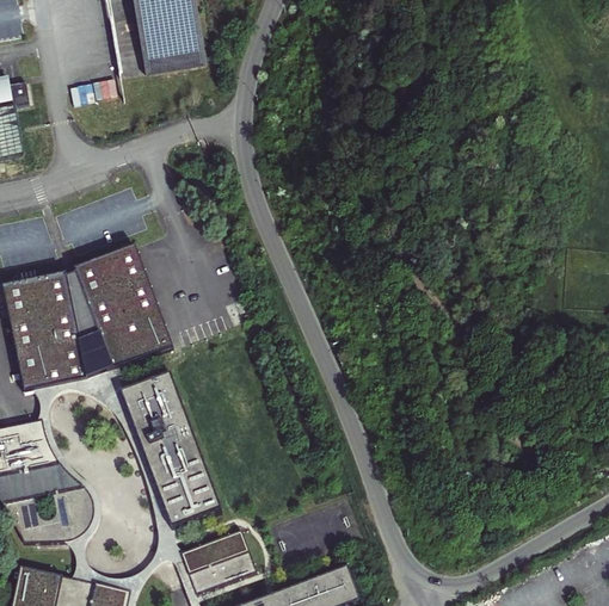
[(102,0),(109,24),(115,49),(118,73),(121,73),(110,0),(102,0)]
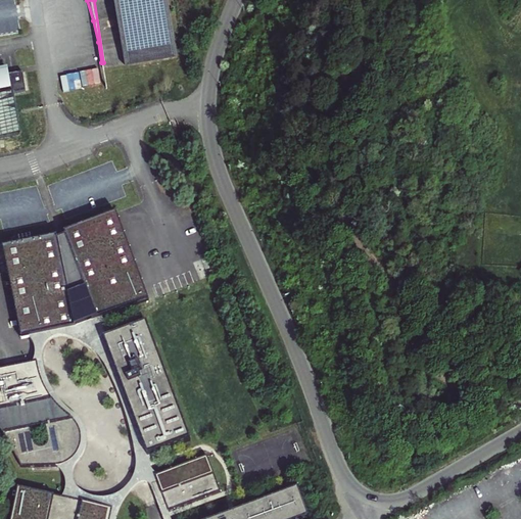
[(113,0),(124,62),(175,54),(167,0),(113,0)]
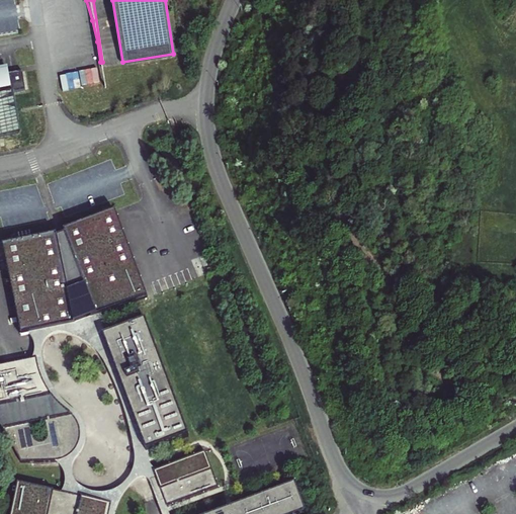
[(0,133),(19,130),(13,88),(23,86),(20,68),(9,70),(7,63),(0,64),(0,133)]
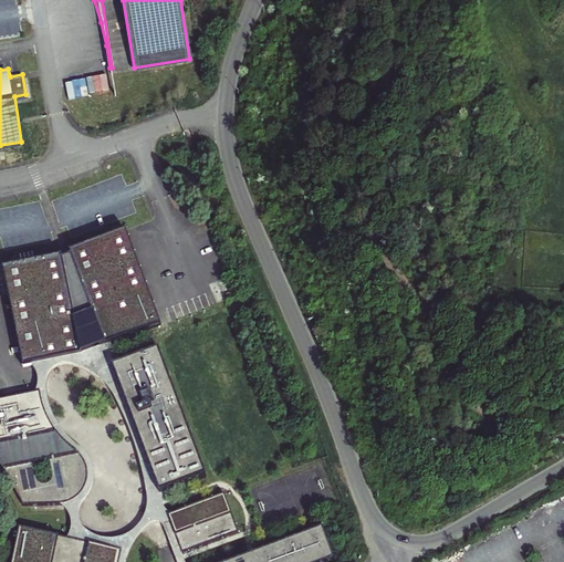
[(125,228),(70,249),(105,341),(159,320),(125,228)]
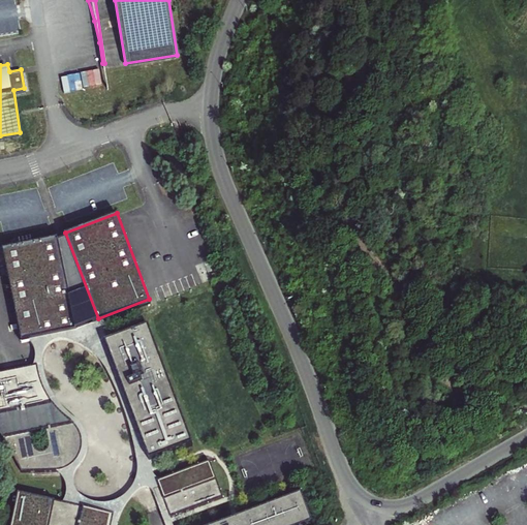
[(57,238),(3,249),(21,340),(75,330),(57,238)]
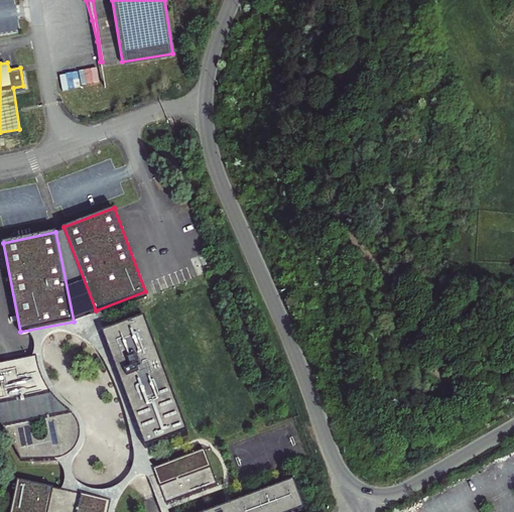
[(144,318),(102,333),(143,446),(186,431),(144,318)]
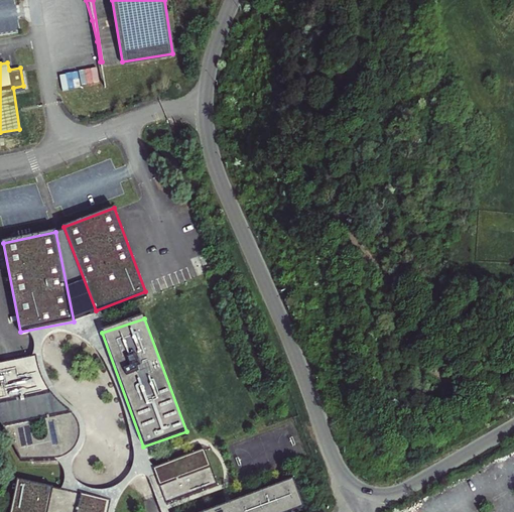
[(0,422),(9,435),(15,446),(19,457),(27,457),(47,457),(58,456),(65,454),(69,452),(74,445),(77,441),(79,433),(79,428),(79,422),(77,418),(74,413),(71,410),(60,403),(52,394),(45,385),(40,375),(35,361),(34,355),(0,361),(0,422)]
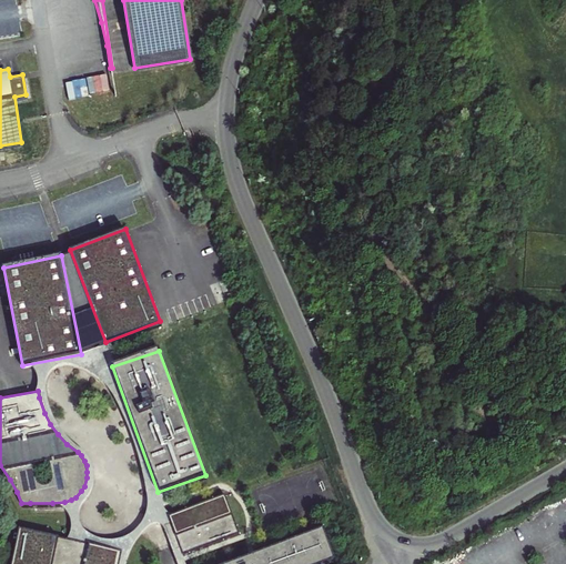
[(225,492),(168,513),(183,552),(240,531),(225,492)]
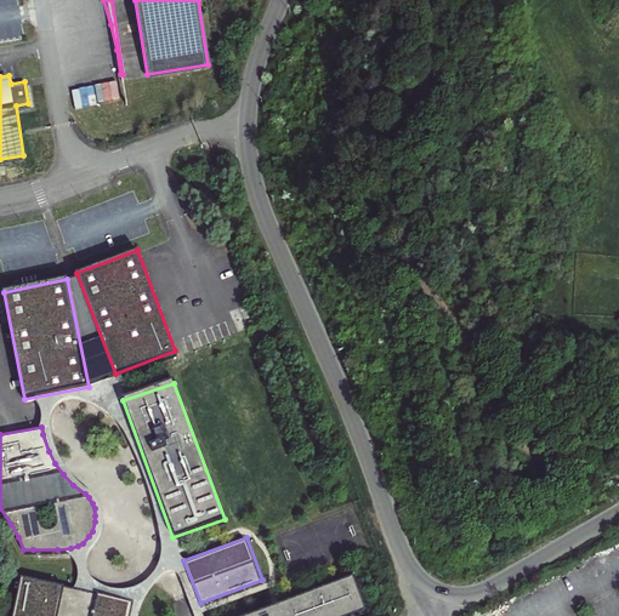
[(69,587),(20,577),(11,615),(128,615),(131,600),(69,587)]
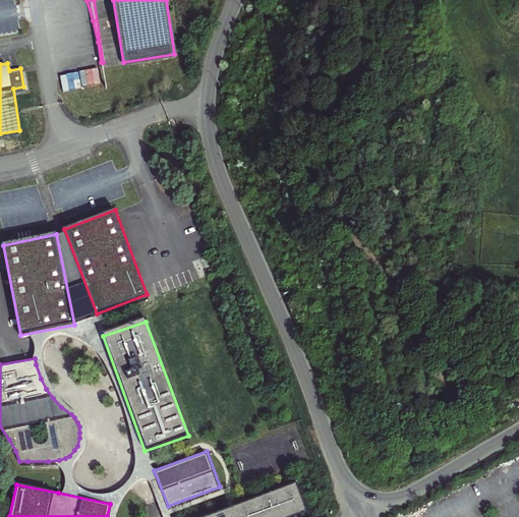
[(227,509),(205,516),(294,516),(308,512),(303,499),(298,484),(233,507),(227,509)]
